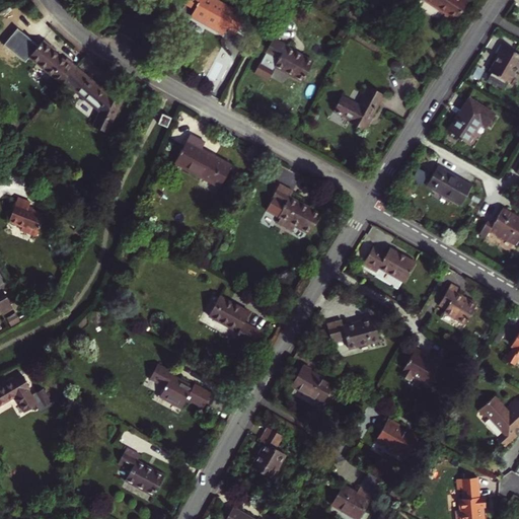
[(194,9),(191,15),(223,33),(226,26),(236,32),(245,15),(217,0),(187,0),(186,4),(194,9)]
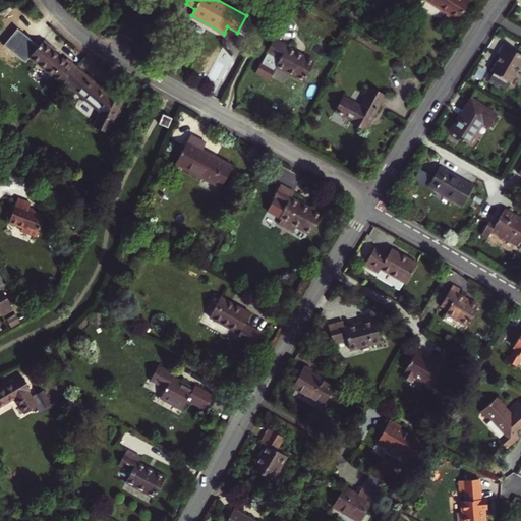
[(470,0),(424,0),(421,4),(444,19),(450,11),(447,10),(450,5),(451,6),(454,0),(461,0),(468,4),(470,0)]
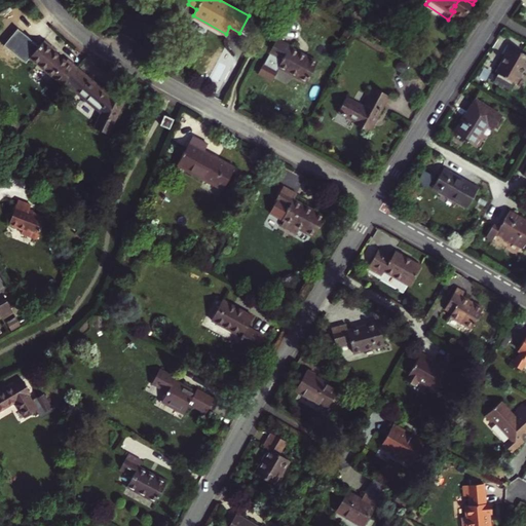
[(282,61),(277,67),(305,82),(317,62),(306,55),(304,59),(298,54),(300,52),(290,46),(291,44),(277,37),(268,53),(282,61)]
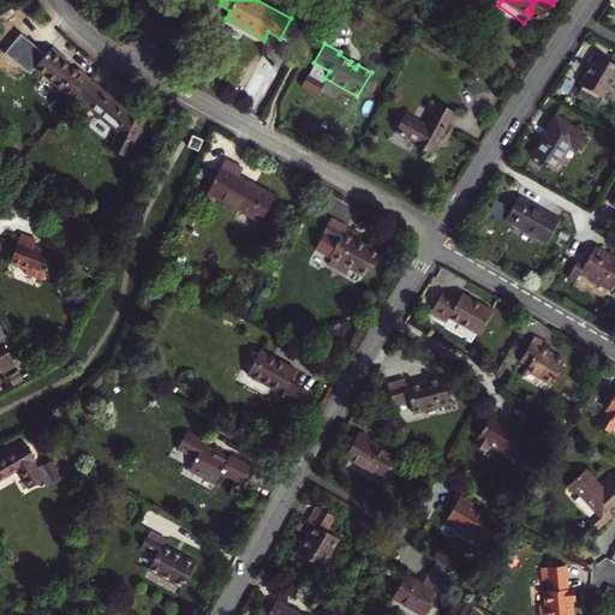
[(35,66),(73,99),(76,96),(89,79),(76,67),(73,70),(60,59),(63,57),(51,47),(35,66)]
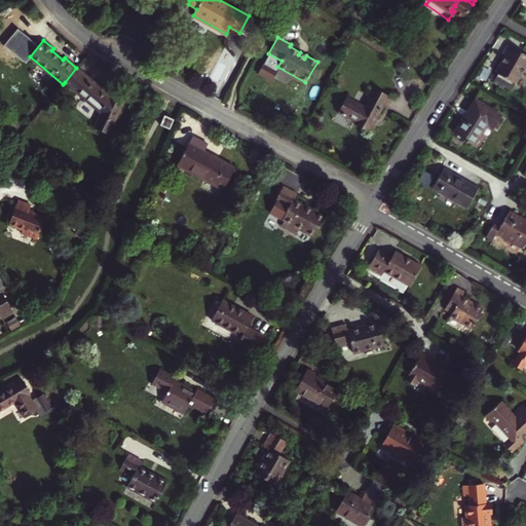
[(525,54),(508,44),(502,54),(505,57),(496,72),(515,83),(522,71),(525,72),(525,54)]
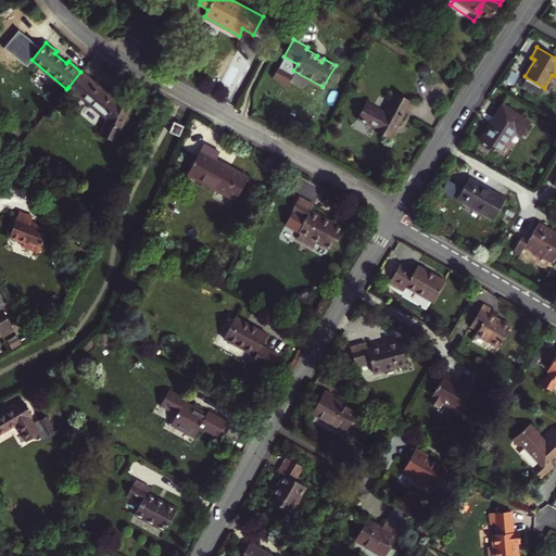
[(133,106),(116,99),(115,100),(80,72),(68,87),(106,119),(100,134),(115,141),(133,106)]
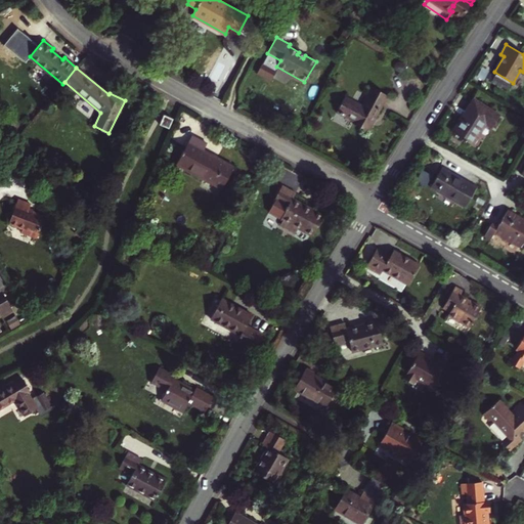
[(495,75),(493,79),(509,88),(511,84),(495,75)]
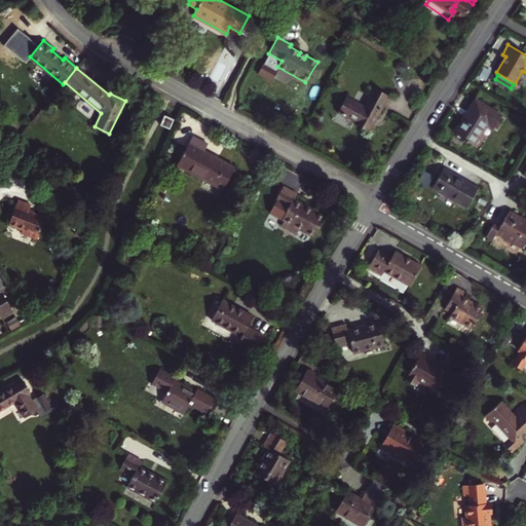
[(354,118),(352,121),(352,122),(369,132),(388,96),(373,86),(367,99),(369,100),(364,109),(344,99),(338,110),(354,118)]
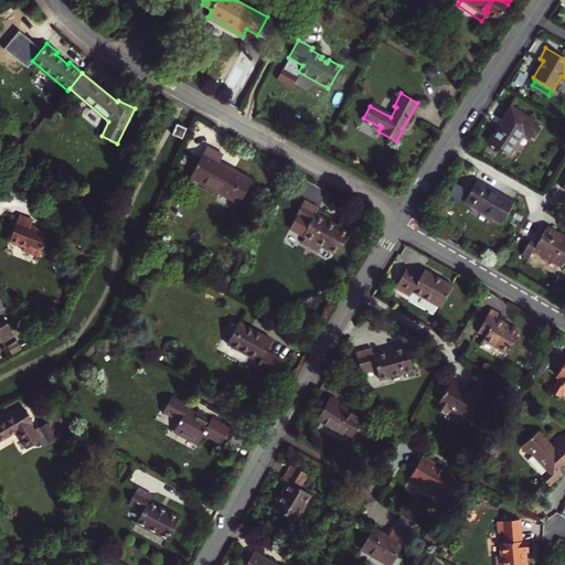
[(396,107),(394,106),(390,113),(372,103),(370,106),(391,117),(396,107)]
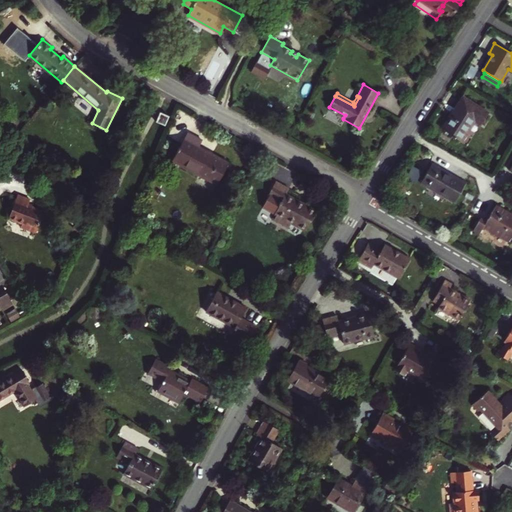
[(479,125),(488,111),(463,96),(442,129),(461,142),(474,122),(479,125)]
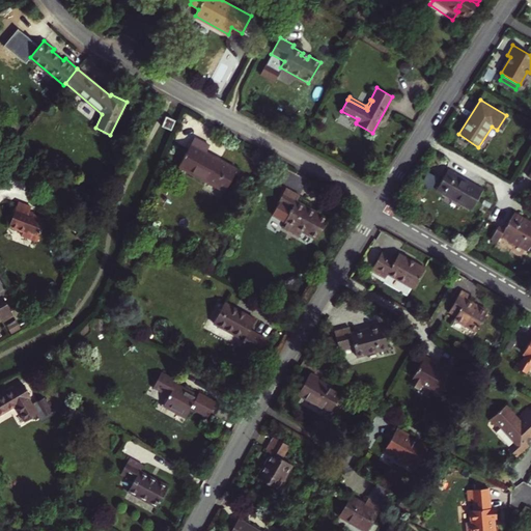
[(358,119),(341,111),(340,113),(356,122),(358,119)]
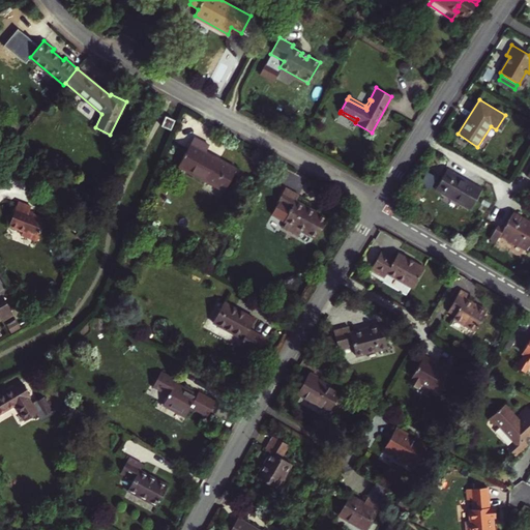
[(160,125),(170,129),(174,120),(166,116),(160,125)]
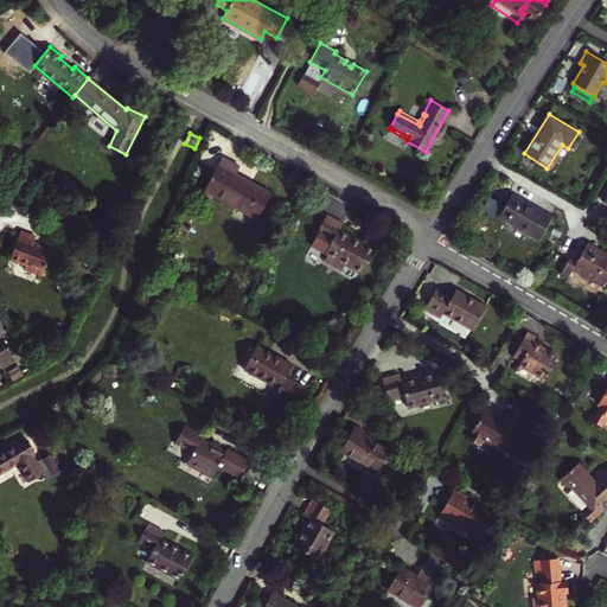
[(240,166),(222,157),(204,190),(256,219),(270,193),(236,173),(240,166)]
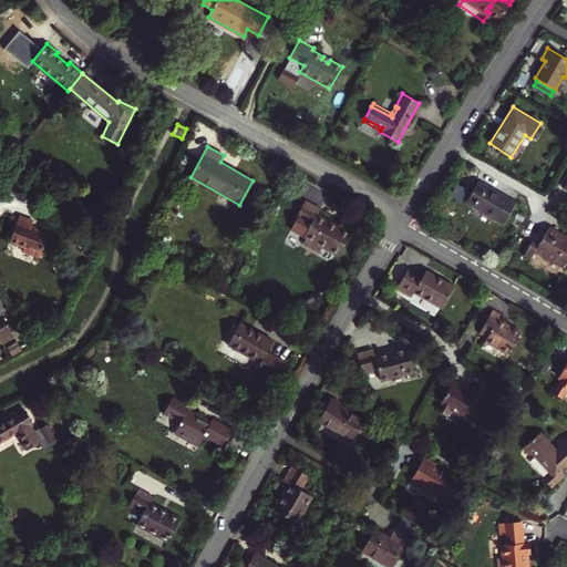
[(504,223),(515,203),(477,181),(465,202),(504,223)]
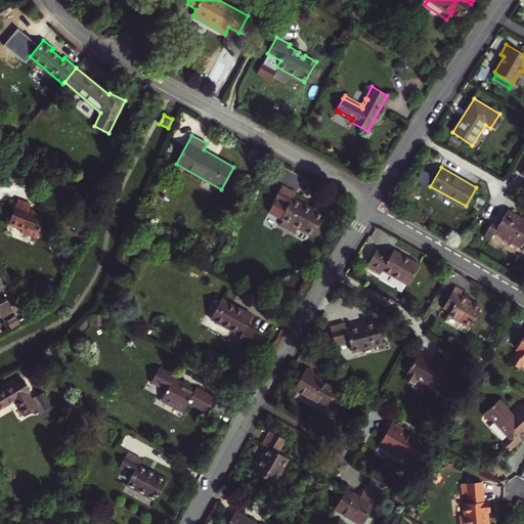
[(281,185),(272,202),(286,209),(280,218),(312,235),(323,215),(293,199),(296,193),(281,185)]
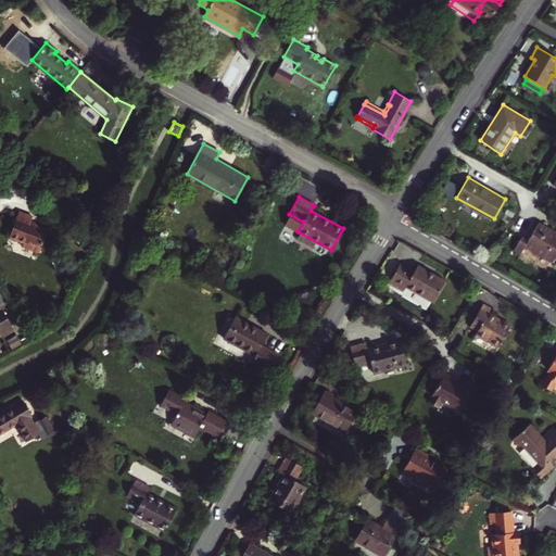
[(33,250),(46,227),(29,222),(32,216),(20,211),(10,237),(24,242),(23,247),(33,250)]
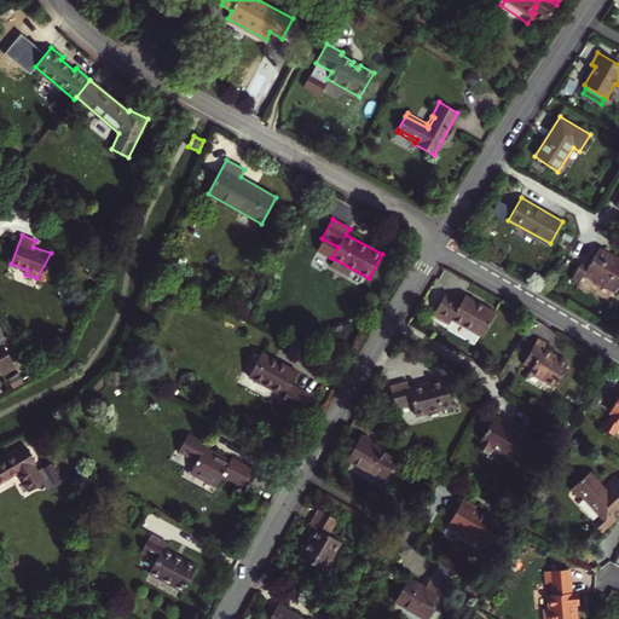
[(584,273),(615,291),(618,284),(618,258),(600,247),(588,267),(580,262),(572,278),(579,282),(584,273)]
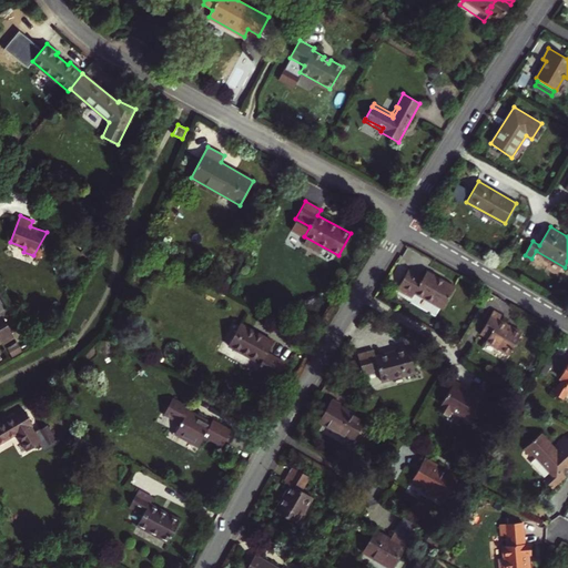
[(49,233),(47,232),(33,255),(39,257),(49,233)]
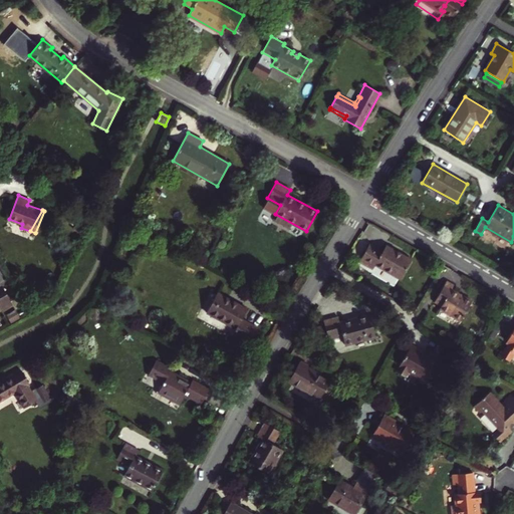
[(400,279),(411,259),(386,245),(382,250),(369,242),(359,261),(372,269),(374,265),(400,279)]
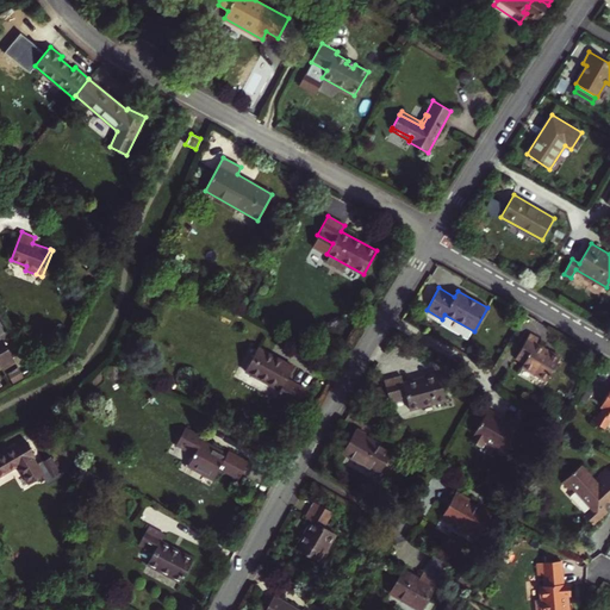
[(536,343),(539,337),(529,332),(515,359),(522,363),(521,366),(546,380),(560,356),(536,343)]
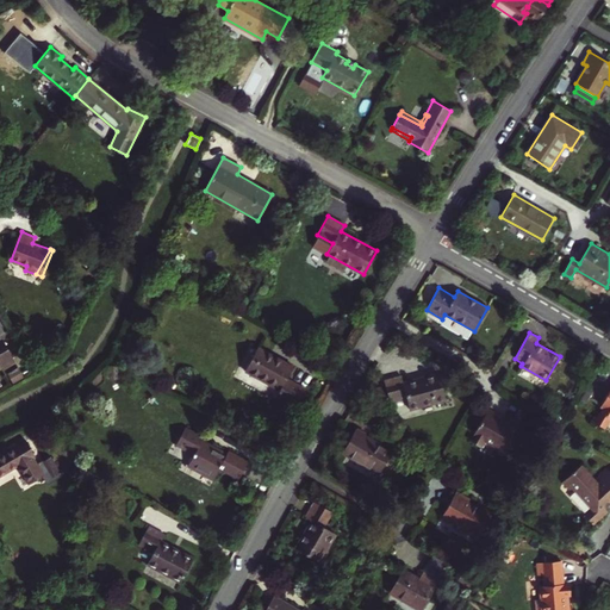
[(2,362),(12,358),(0,337),(0,336),(0,368),(4,366),(2,362)]
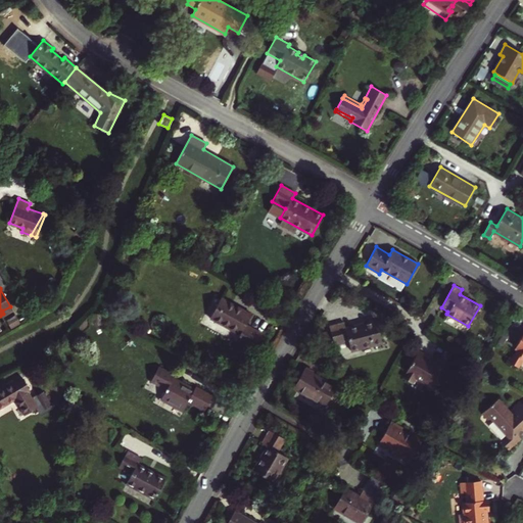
[(239,334),(236,339),(252,348),(262,334),(245,324),(250,315),(221,297),(209,318),(239,334)]
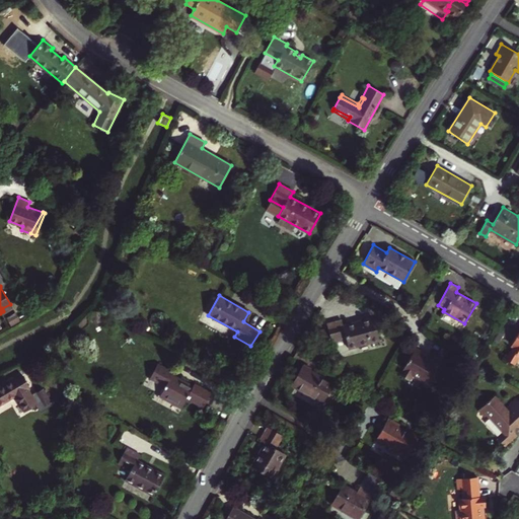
[(341,319),(326,323),(330,341),(346,337),(349,348),(380,340),(374,317),(343,325),(341,319)]
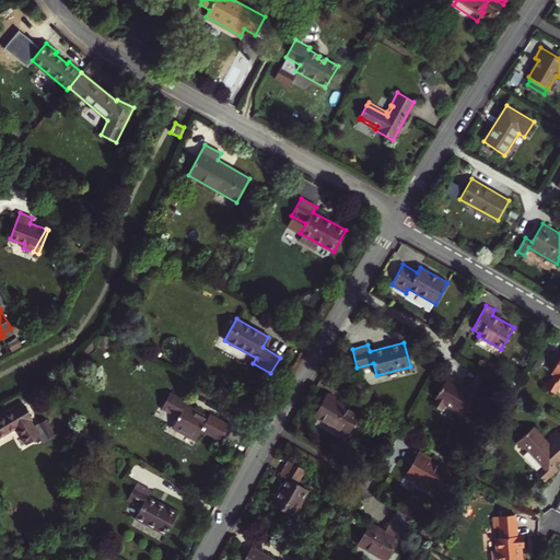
[(559,357),(550,374),(553,375),(551,380),(548,377),(544,386),(556,393),(559,385),(559,384),(559,357)]
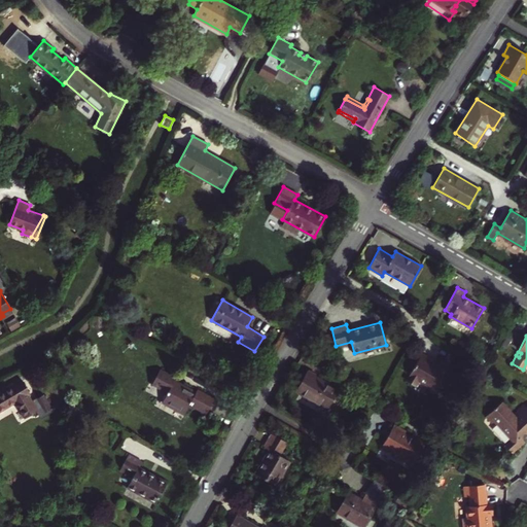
[(441,385),(444,384),(451,383),(449,371),(445,372),(432,364),(435,360),(421,352),(407,378),(407,381),(411,383),(415,382),(417,379),(423,383),(429,386),(430,391),(437,389),(437,391),(442,390),(442,388),(441,385)]
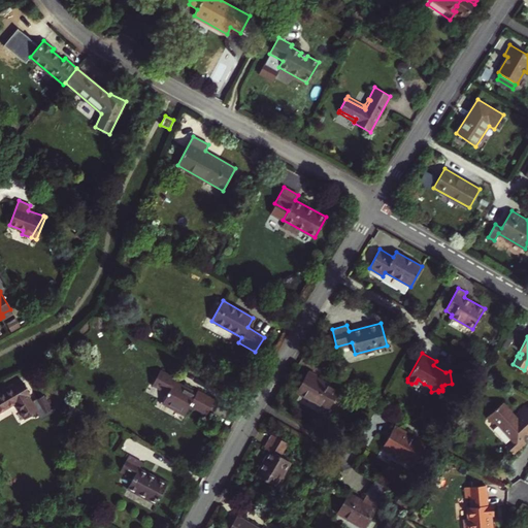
[(162,401),(185,414),(190,404),(206,414),(215,399),(197,389),(196,391),(174,380),(175,377),(161,369),(153,385),(167,393),(162,401)]
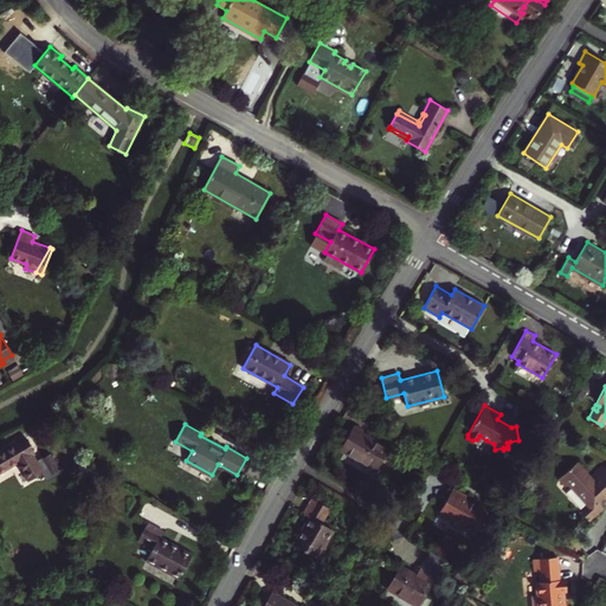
[(376,469),(388,447),(361,432),(362,430),(354,425),(353,427),(352,426),(340,447),(376,469)]
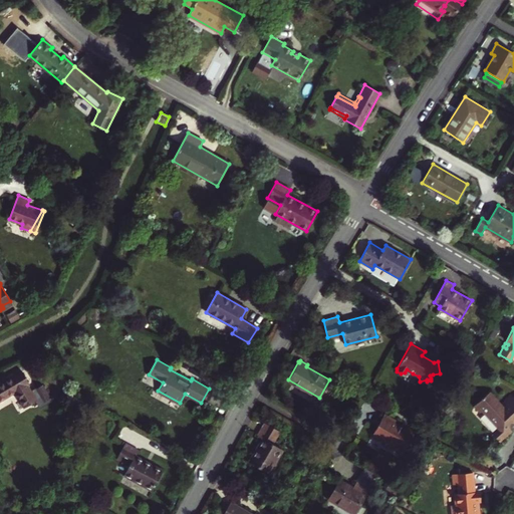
[(0,382),(0,401),(12,393),(23,408),(34,401),(37,406),(49,397),(40,383),(29,391),(25,384),(26,383),(18,370),(0,382)]
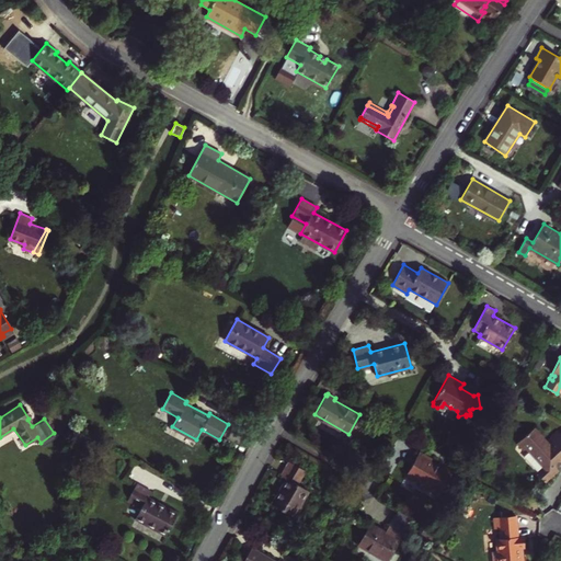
[(560,460),(560,433),(558,431),(546,442),(531,426),(516,442),(524,448),(528,449),(545,467),(537,473),(545,482),(559,469),(556,466),(560,460)]
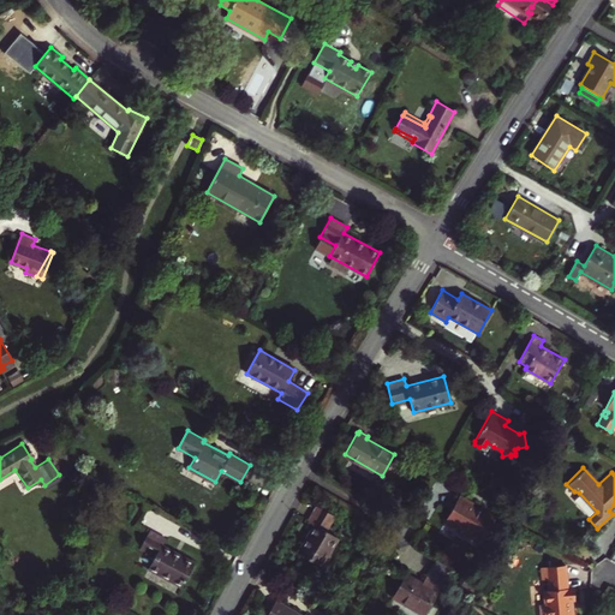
[(483,539),(496,517),(485,509),(483,513),(472,506),(475,502),(459,494),(445,519),(453,525),(455,521),(460,525),(458,531),(471,538),(473,533),(483,539)]
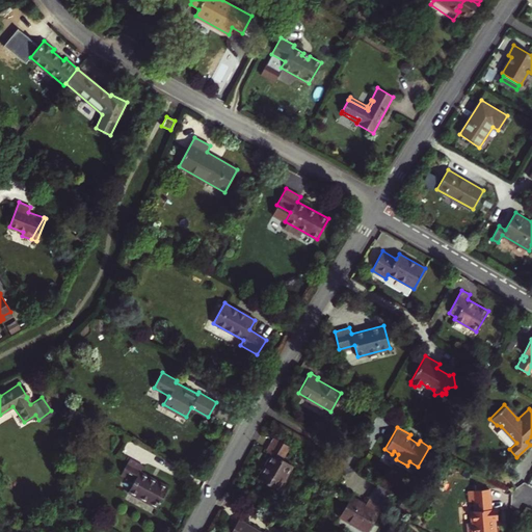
[(278,489),(293,466),(282,458),(290,446),(281,441),(275,437),(273,436),(266,450),(271,453),(257,478),(278,489)]
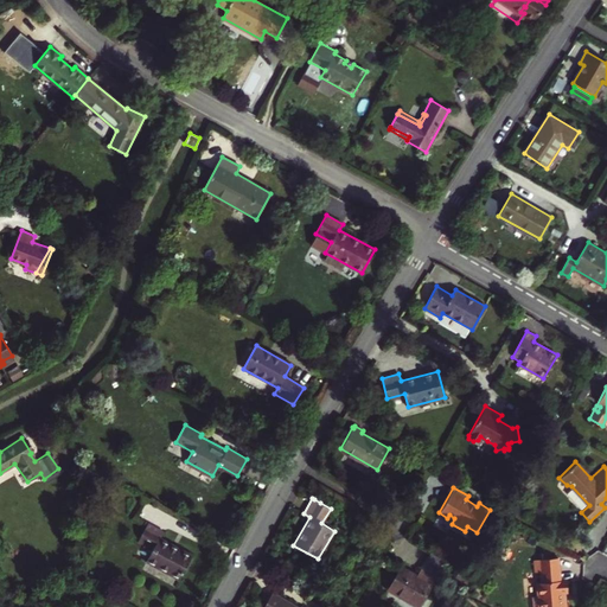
[(163,531),(147,523),(138,542),(152,549),(146,561),(179,579),(185,568),(191,556),(172,545),(159,538),(163,531)]
